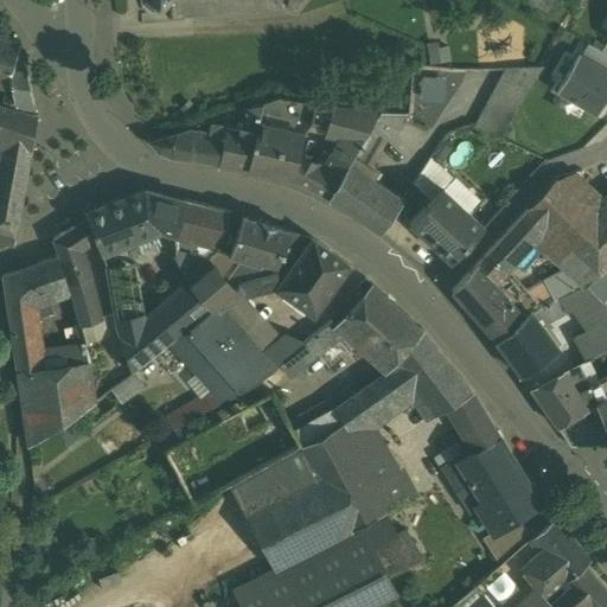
[(139,0),(140,0),(144,0),(167,0),(168,10),(165,14),(167,17),(172,12),(191,10),(192,16),(196,16),(196,10),(212,8),(212,14),(216,14),(216,8),(232,7),(234,13),(237,13),(237,6),(254,5),(254,11),(259,11),(257,5),(278,4),(282,7),(281,11),(283,12),(285,7),(291,6),(293,11),(295,10),(293,5),(296,1),(300,2),(300,0),(139,0)]
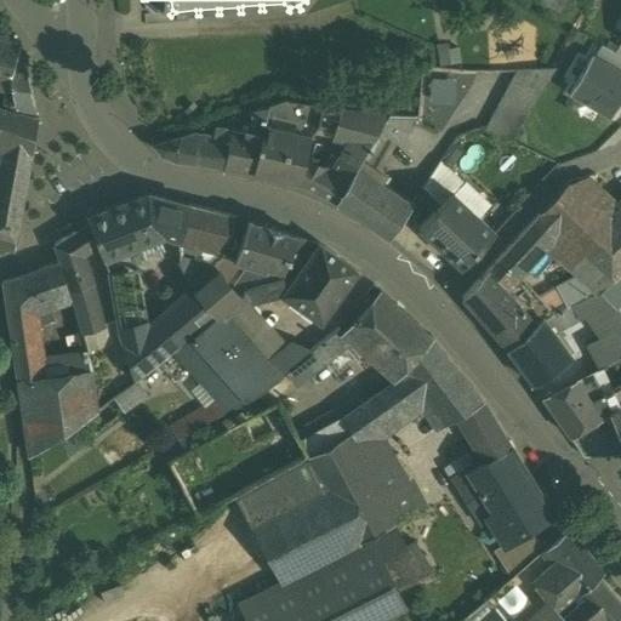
[(567,0),(541,0),(541,1),(560,11),(567,0)]
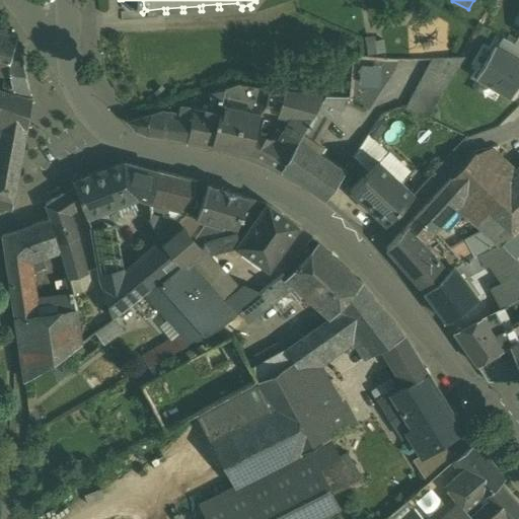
[(17,38),(0,33),(0,69),(7,71),(6,81),(5,88),(29,94),(20,56),(13,54),(17,38)]
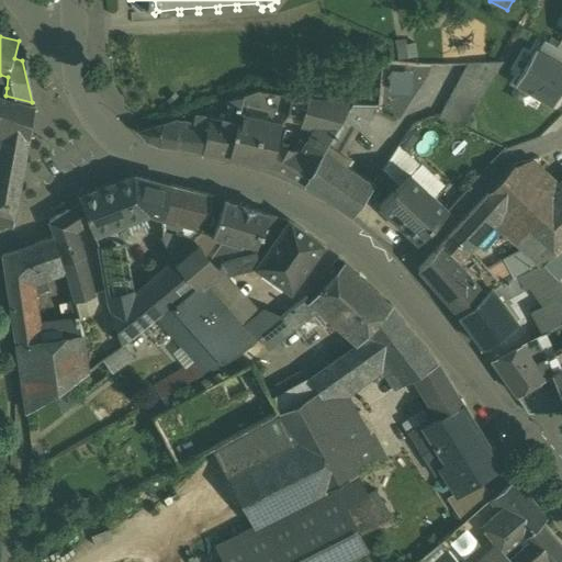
[(417,55),(416,41),(398,42),(400,56),(417,55)]
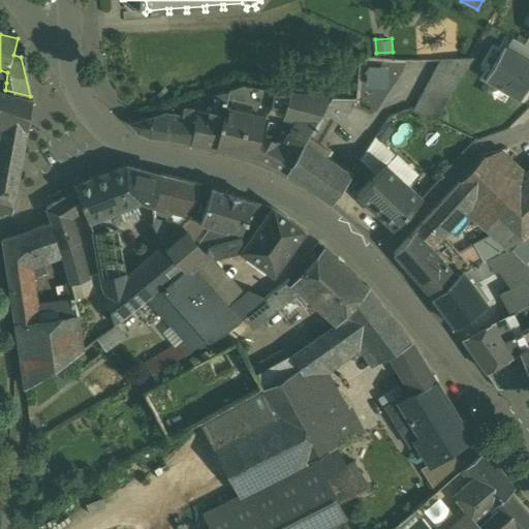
[(528,48),(514,39),(506,51),(528,63),(528,48)]
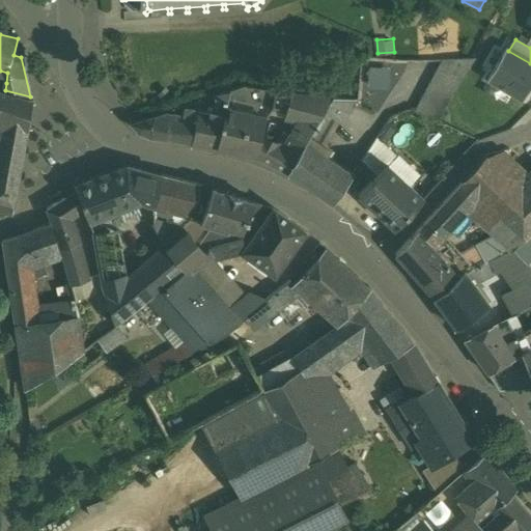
[(506,50),(487,81),(524,103),(530,90),(530,63),(508,51),(506,50)]
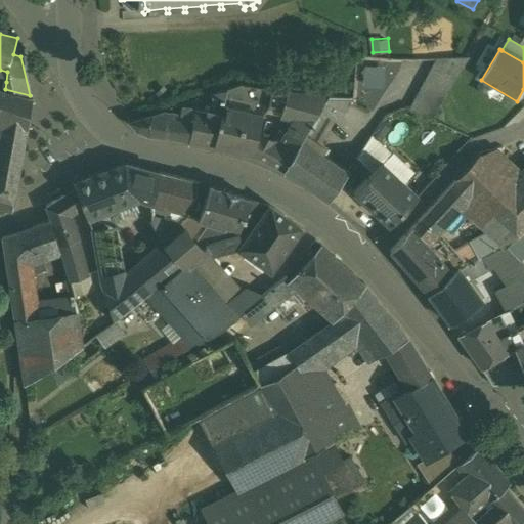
[(436,59),(418,95),(438,106),(440,103),(468,59),(436,59)]
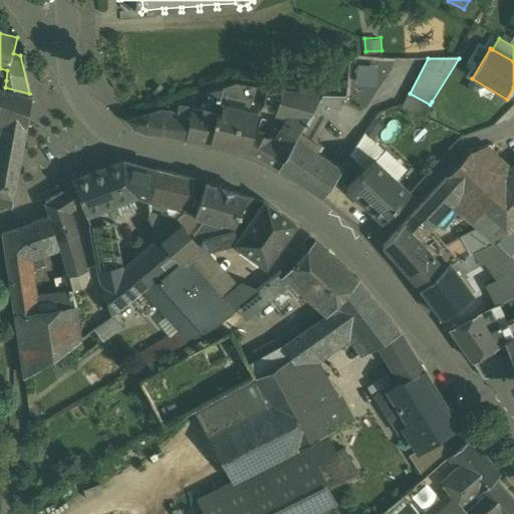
[(355,85),(375,86),(376,68),(357,67),(355,85)]
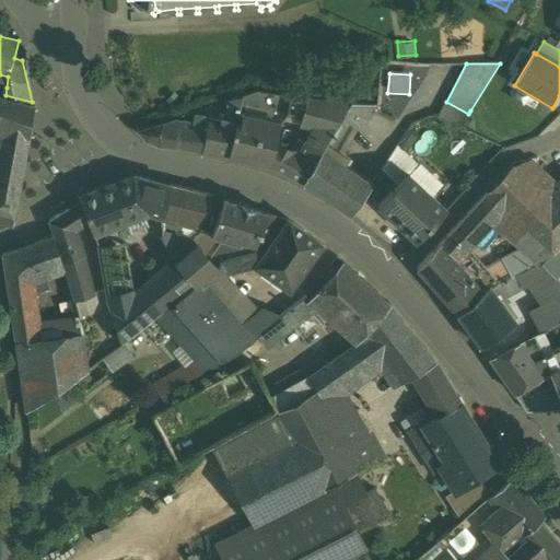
[(290,95),(259,90),(242,96),(242,97),(241,103),(287,112),(290,95)]
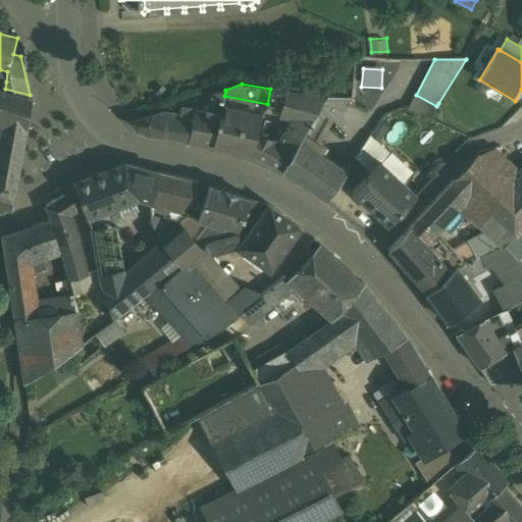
[(289,90),(270,89),(267,104),(266,108),(280,111),(289,90)]
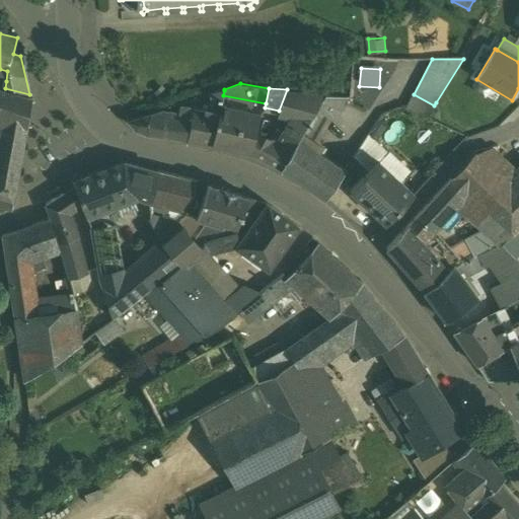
[(323,94),(287,89),(279,110),(278,115),(308,123),(315,108),(323,94)]
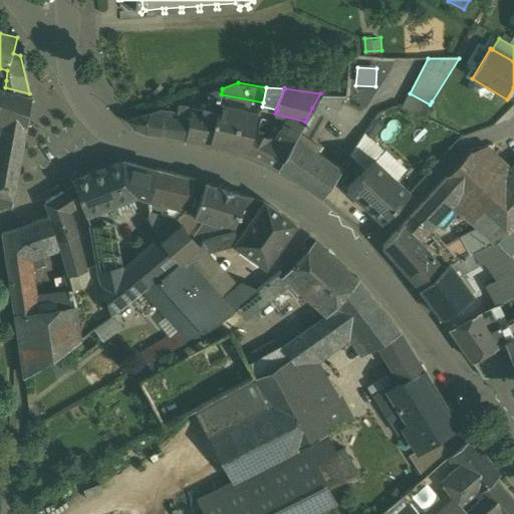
[(222,89),(209,92),(211,111),(217,113),(218,105),(221,94),(222,89)]
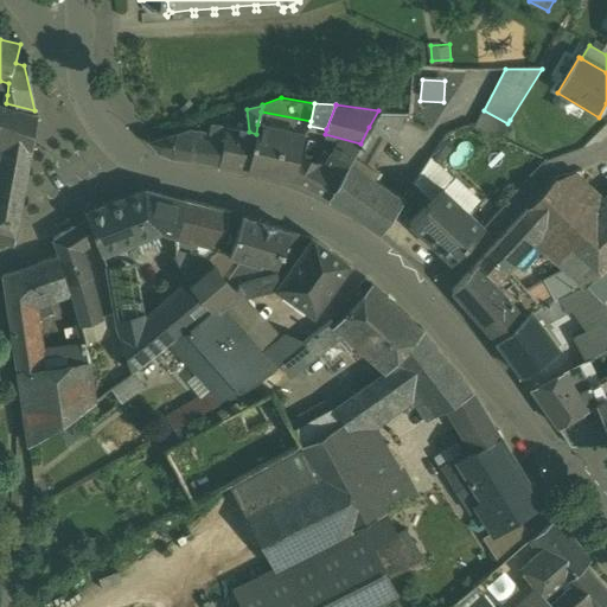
[(38,115),(0,107),(0,141),(4,144),(31,149),(32,149),(38,115)]
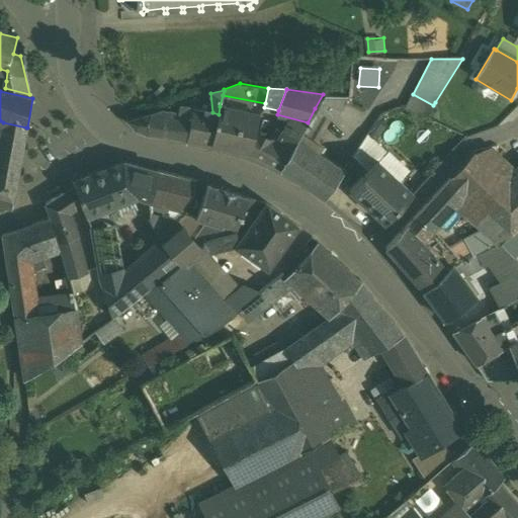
[(343,96),(323,94),(315,108),(327,115),(331,117),(339,103),(343,96)]
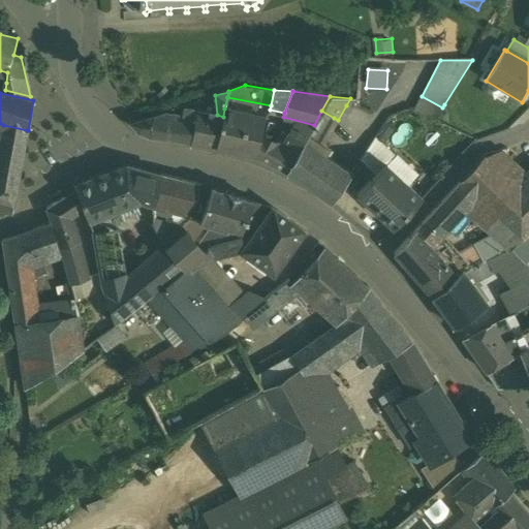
[(442,107),(422,96),(414,109),(432,118),(442,107)]
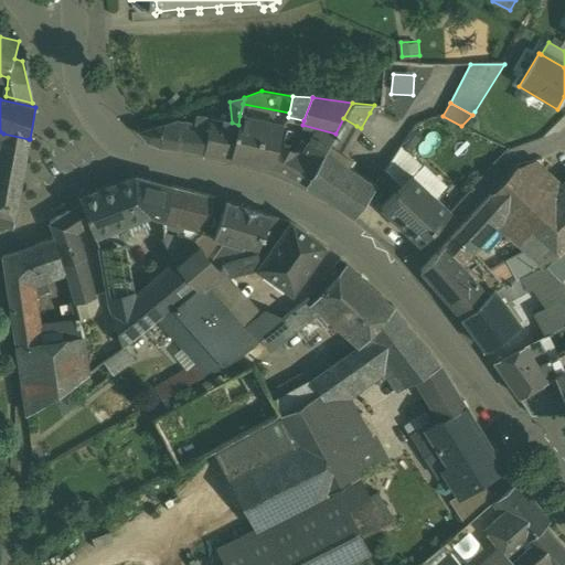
[(380,106),(374,105),(370,113),(376,115),(380,106)]
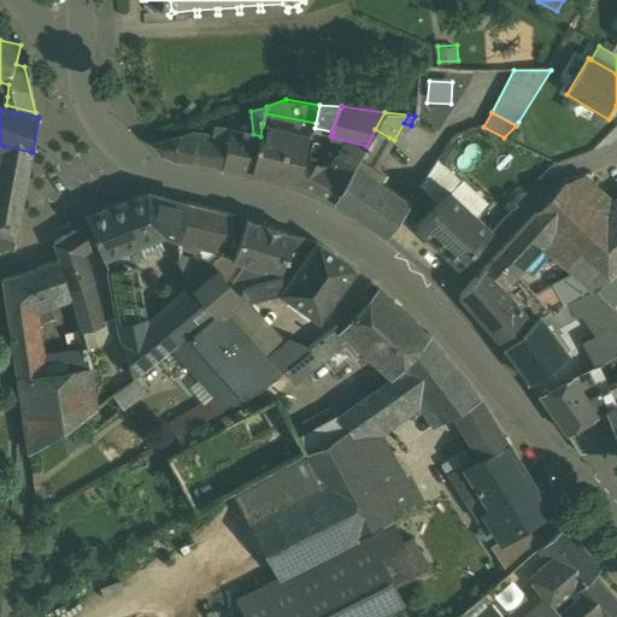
[(213,127),(211,141),(178,136),(175,160),(223,168),(230,129),(213,127)]
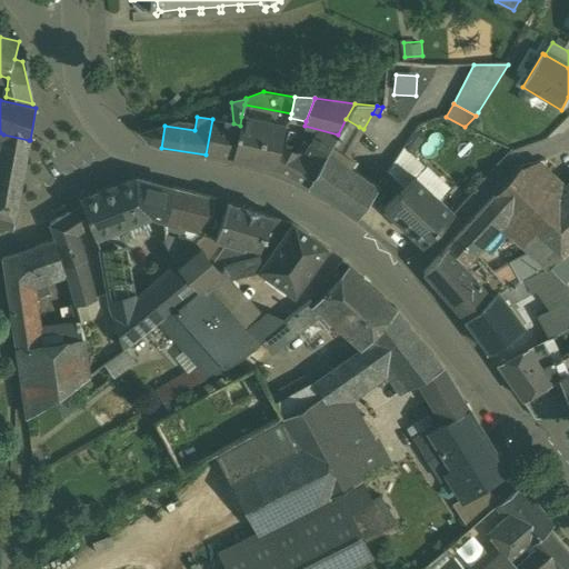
[(267,121),(255,118),(253,120),(241,117),(240,126),(232,159),(275,169),(280,147),(285,127),(266,122),(267,121)]
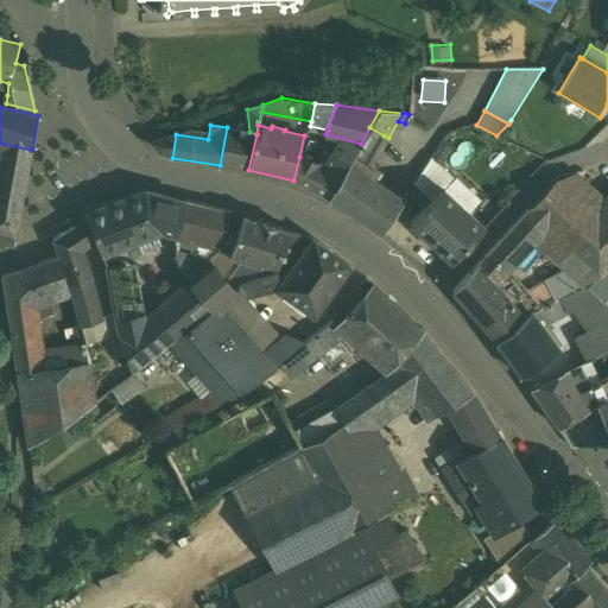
[(249,132),(227,127),(220,165),(248,170),(257,134),(249,132)]
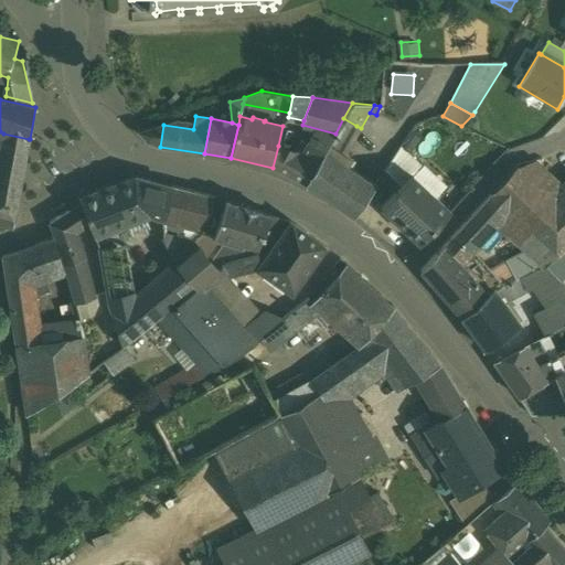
[(356,126),(343,118),(336,134),(333,137),(345,145),(356,126)]
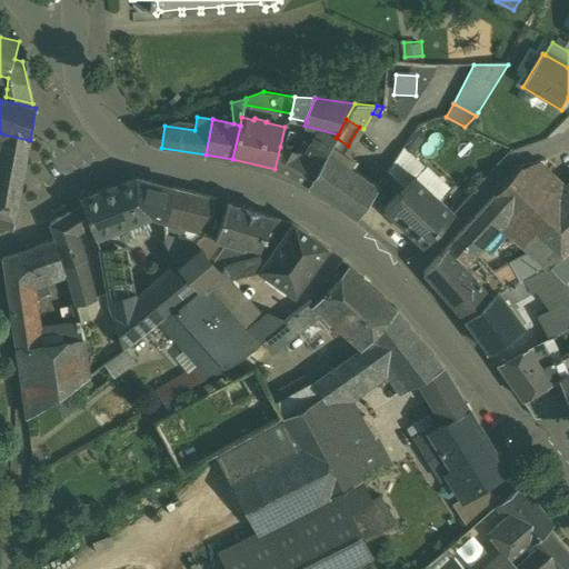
[(165,126),(140,133),(149,143),(161,148),(165,126)]
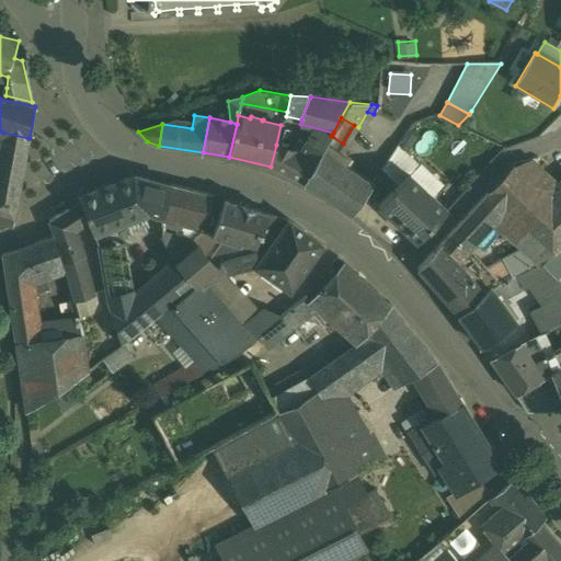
[(29,138),(3,133),(2,140),(0,140),(0,202),(16,205),(29,138)]
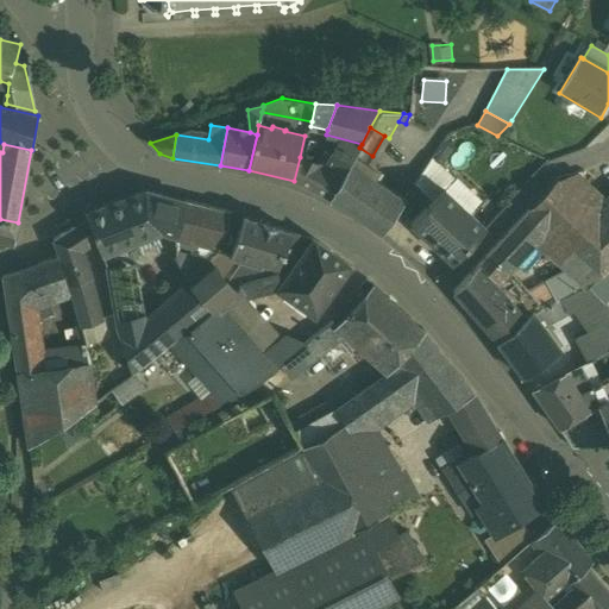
[(372,156),(359,148),(352,161),(331,199),(381,233),(405,199),(376,180),(381,173),(368,164),(372,156)]
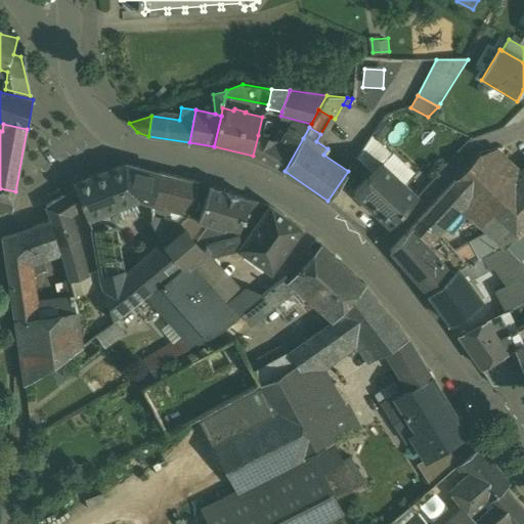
[(303,138),(289,131),(287,135),(286,134),(280,145),(275,142),(274,143),(258,135),(253,156),(285,171),(303,138)]
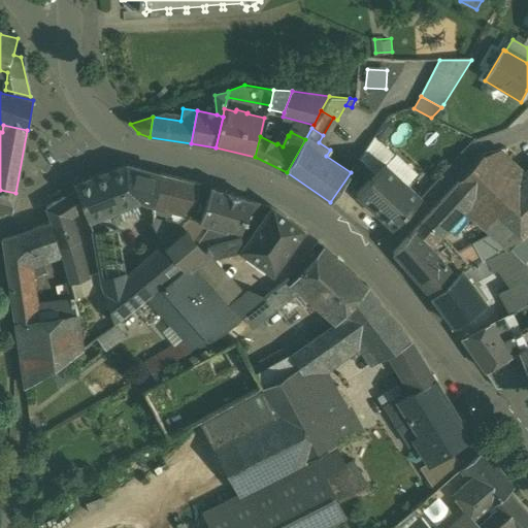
[(385,139),(376,134),(367,149),(374,155),(385,139)]
